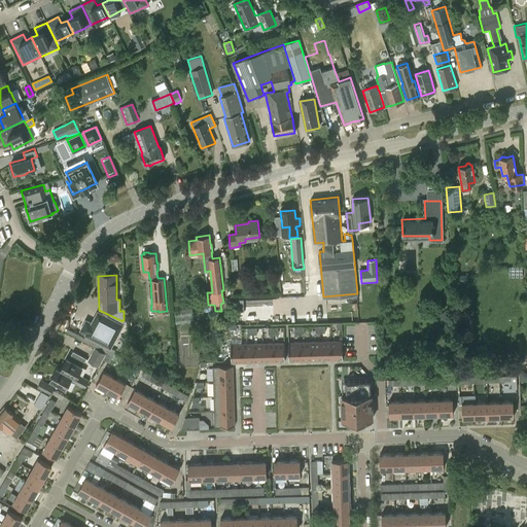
[(82,325),(80,329),(83,331),(82,332),(109,347),(123,321),(94,308),(84,326),(82,325)]
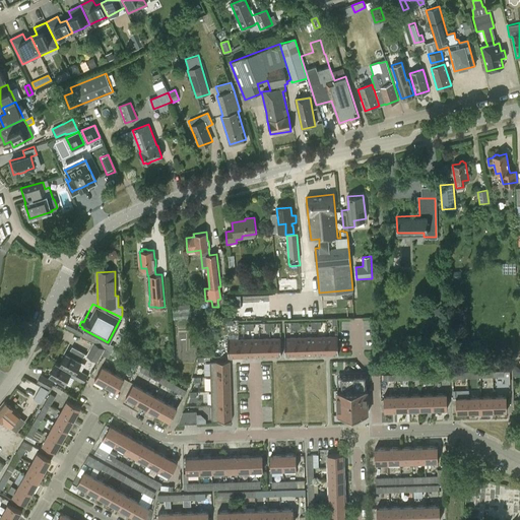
[(191,318),(190,305),(172,307),(174,320),(191,318)]
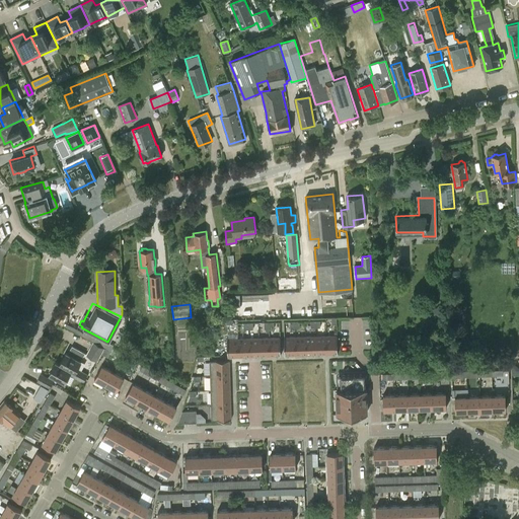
[(315,355),(315,340),(305,341),(305,355),(315,355)]
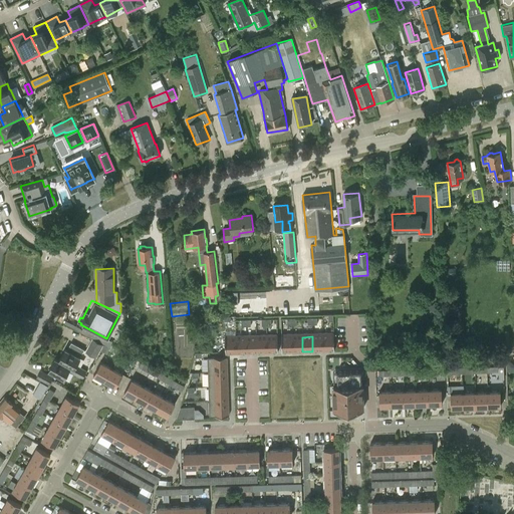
[(322,336),(312,336),(312,351),(323,350),(322,336)]
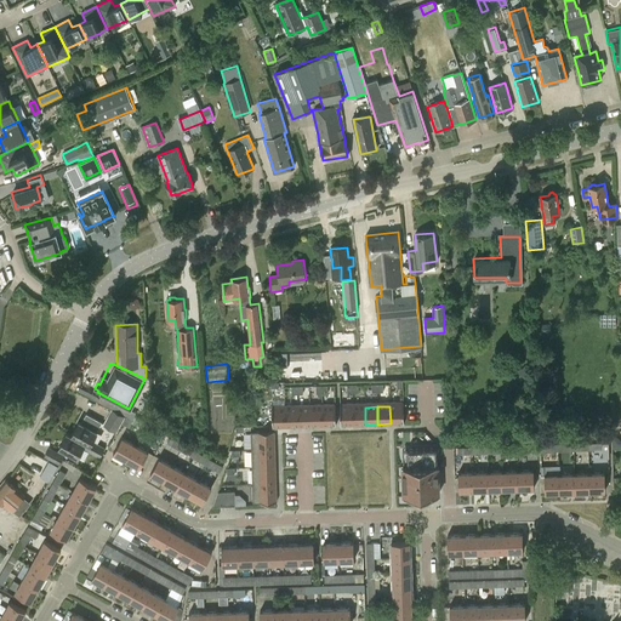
[(403,423),(402,406),(389,406),(391,423),(403,423)]
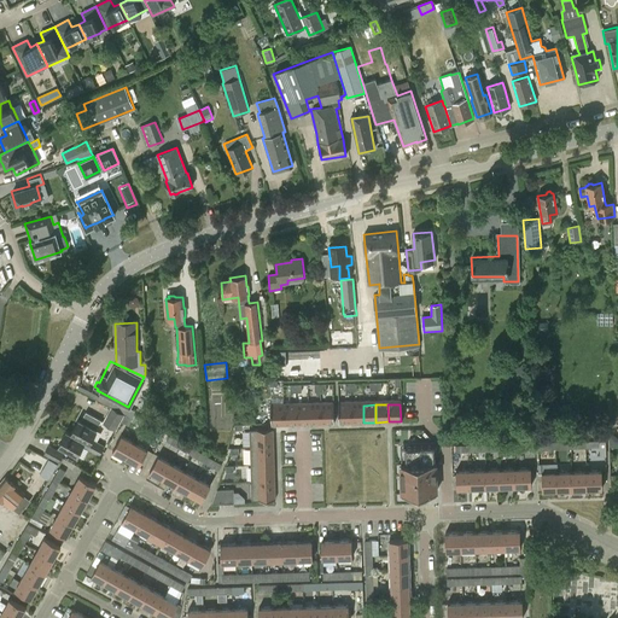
[(334,424),(333,406),(321,407),(322,424),(334,424)]
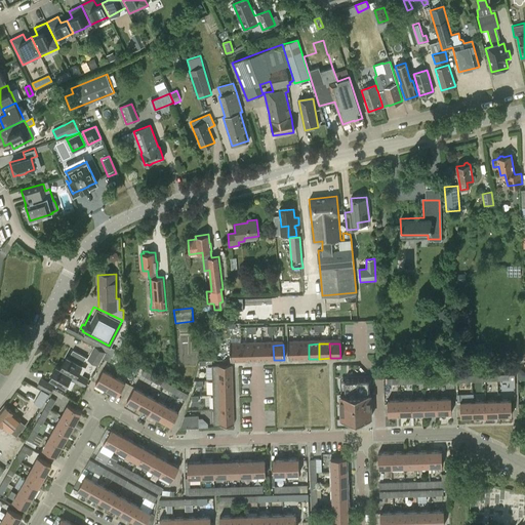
[(287,345),(288,360),(298,359),(298,345),(287,345)]
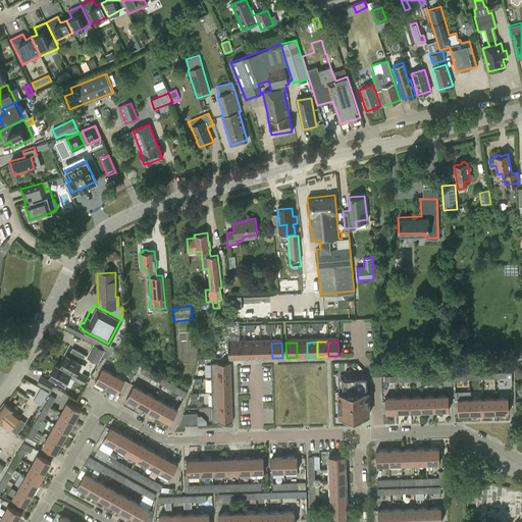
[(307,343),(297,343),(297,357),(307,357),(307,343)]
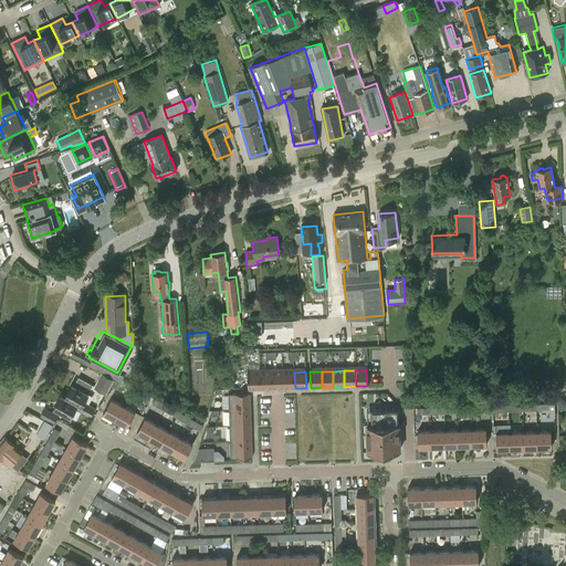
[(272,373),(261,374),(261,389),(272,389),(272,373)]
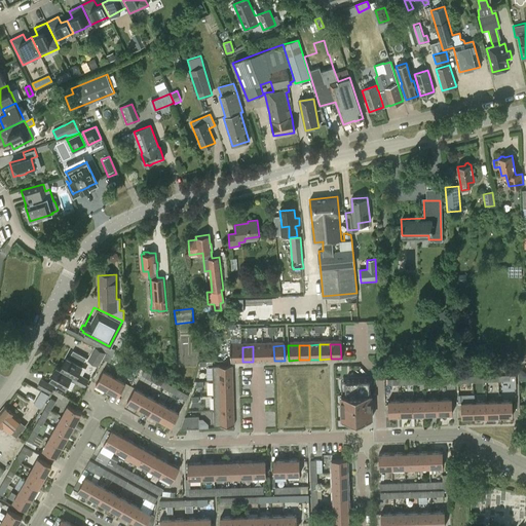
[(253,362),(263,361),(263,346),(253,346),(253,362)]
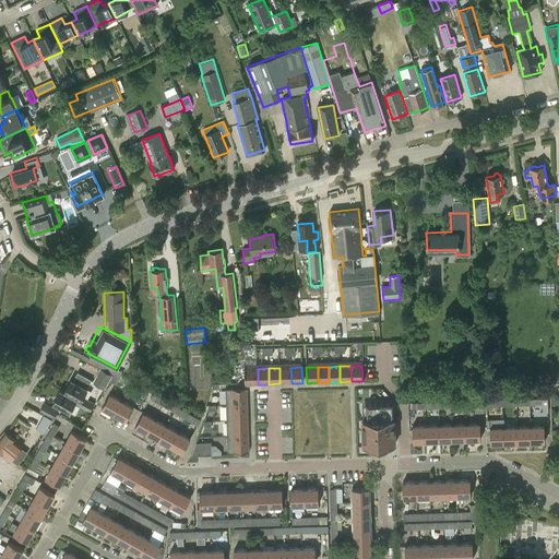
[(290,368),(280,368),(280,383),(292,383),(290,368)]
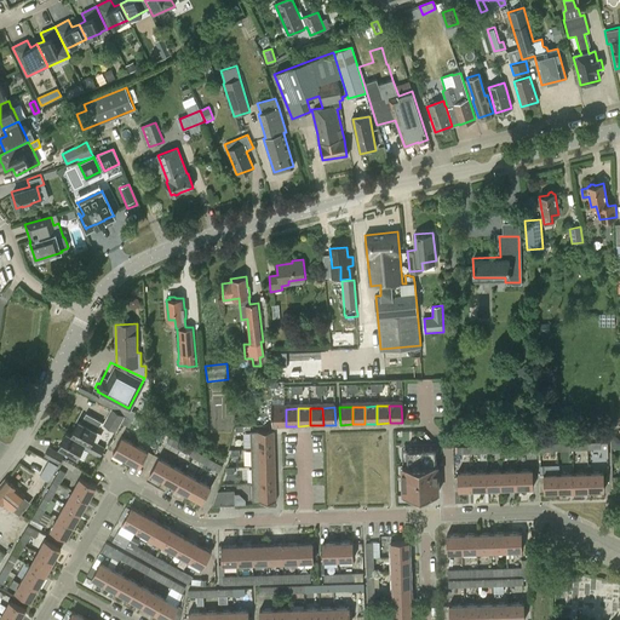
[(124,415),(110,409),(110,411),(103,424),(115,430),(124,415)]
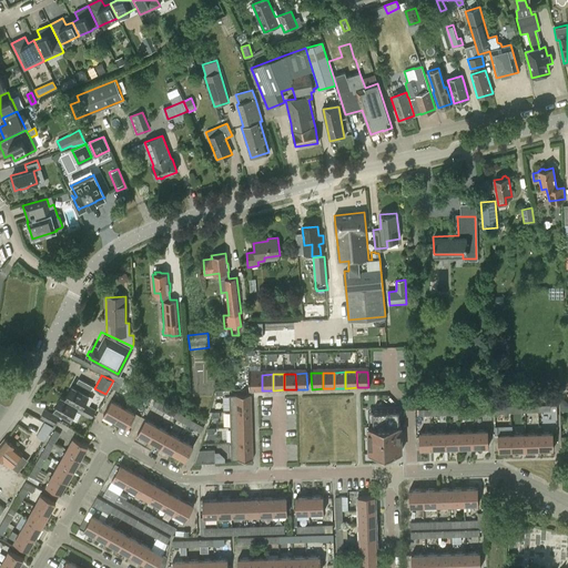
[(250,375),(251,391),(262,391),(262,375),(250,375)]
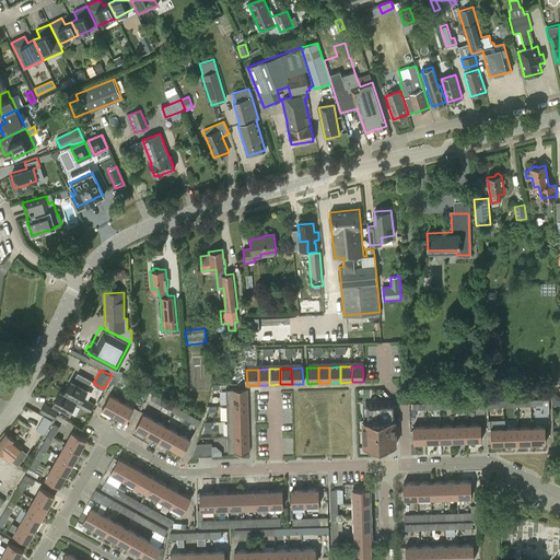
[(116,386),(118,383),(121,376),(124,373),(118,371),(117,371),(111,383),(116,386)]
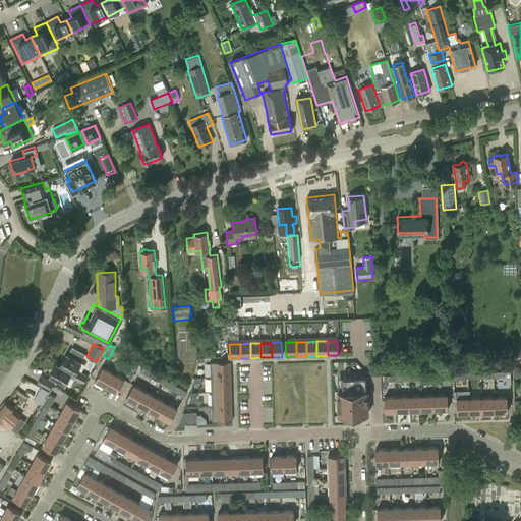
[(110,356),(120,361),(123,356),(113,350),(110,356)]
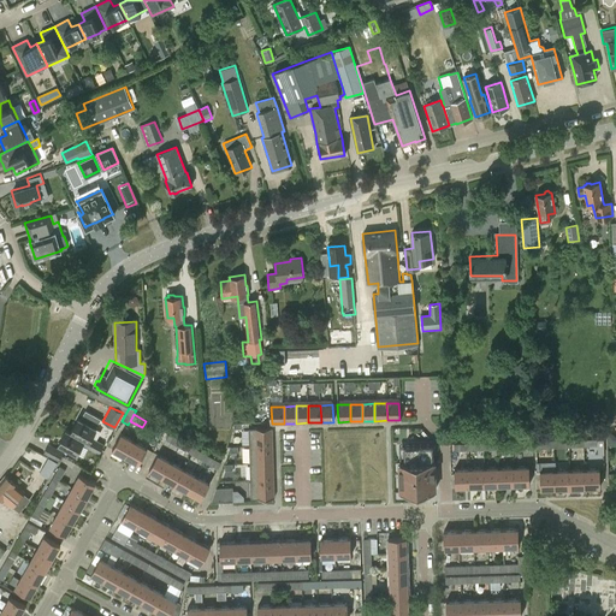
[(70,432),(88,442),(90,437),(96,428),(78,418),(70,432)]
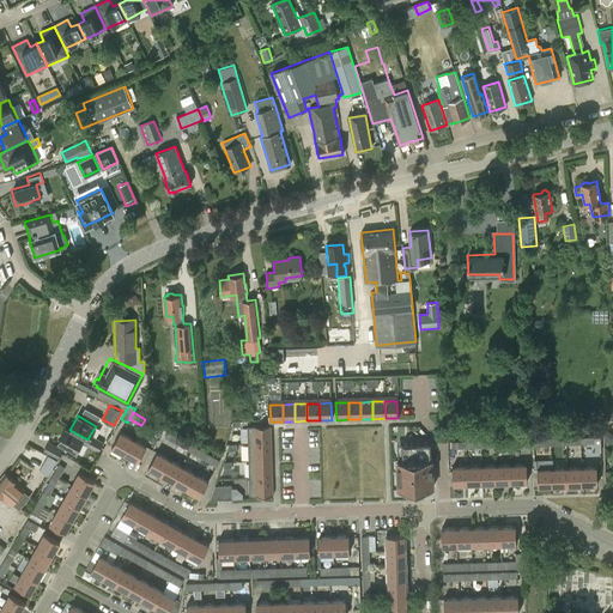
[(141,425),(155,432),(158,426),(145,419),(141,425)]
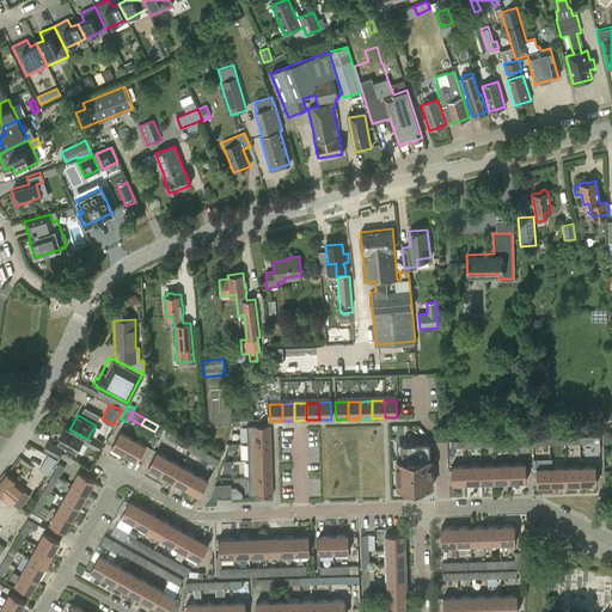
[(248,442),(270,442),(270,424),(248,426),(248,442)]
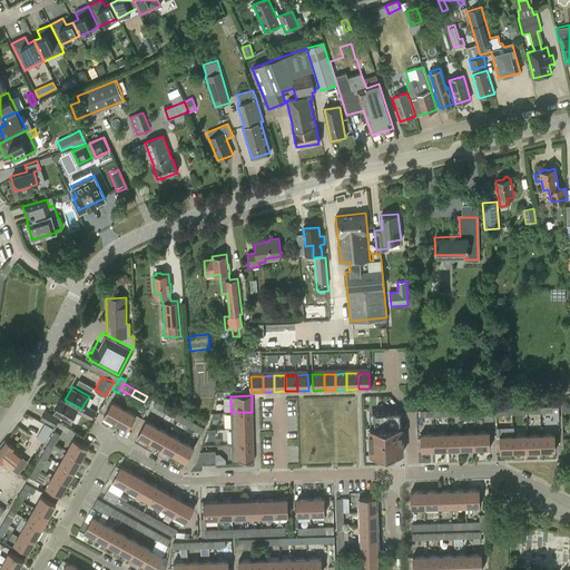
[(92,415),(81,409),(65,400),(61,397),(53,411),(70,420),(76,411),(79,413),(90,419),(92,415)]
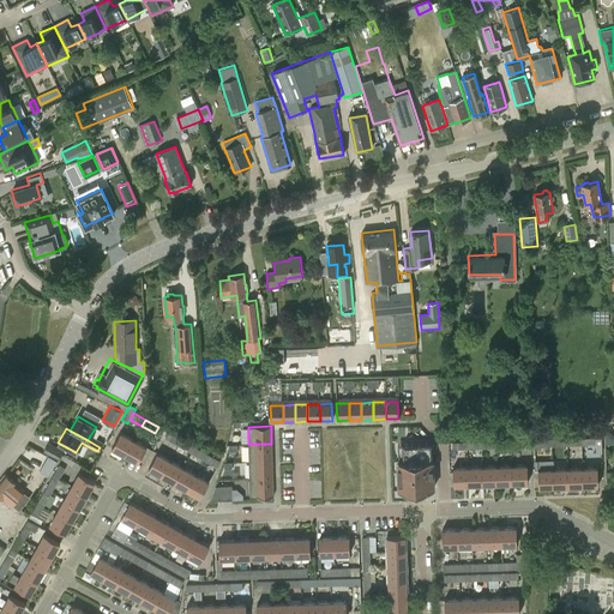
[(112,447),(124,455),(132,439),(120,432),(112,447)]
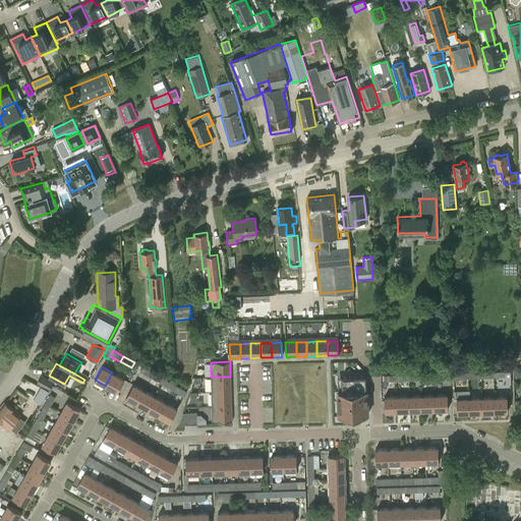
[(147,377),(151,379),(154,373),(147,368),(143,367),(140,372),(147,377)]
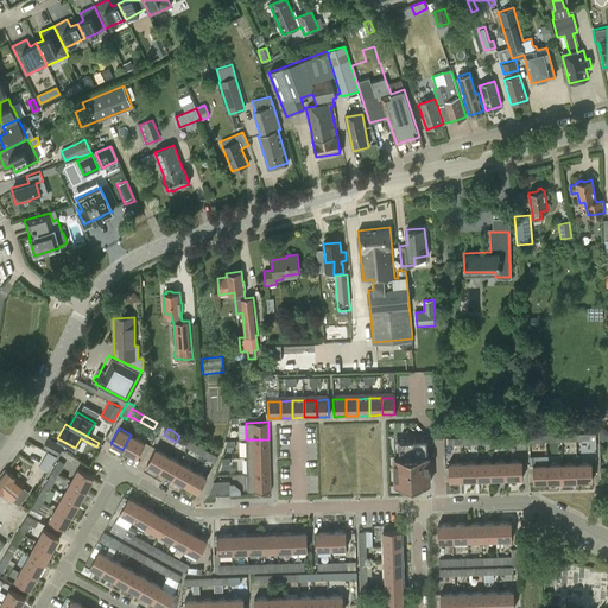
[(89,431),(87,436),(99,443),(101,438),(94,434),(89,431)]
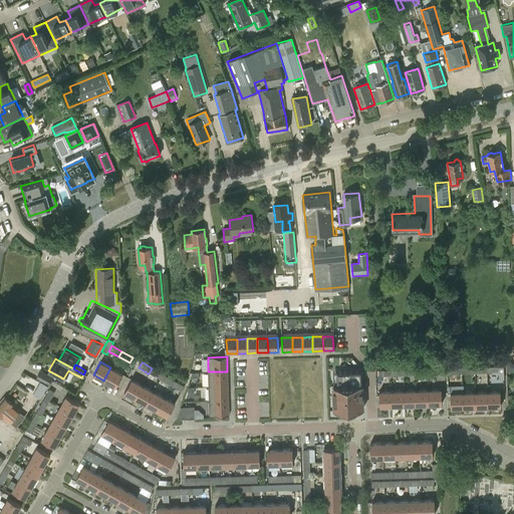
[(122,374),(110,367),(103,380),(114,387),(122,374)]
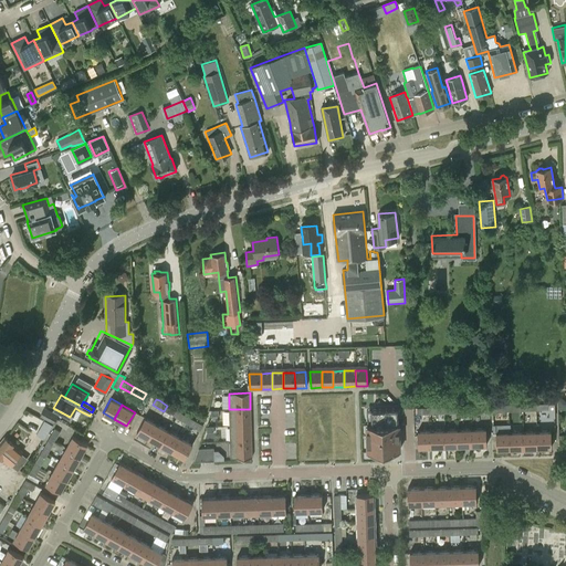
[(179,412),(167,406),(164,411),(176,418),(179,412)]
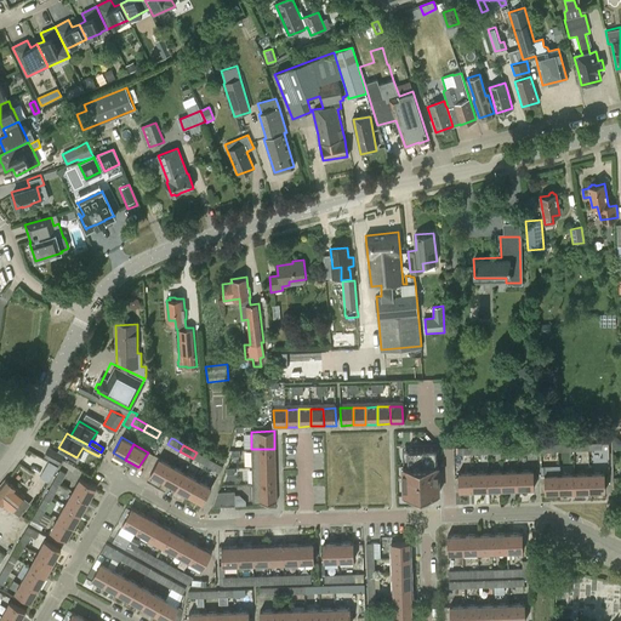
[(64,456),(49,448),(46,453),(44,457),(60,466),(62,461),(64,456)]
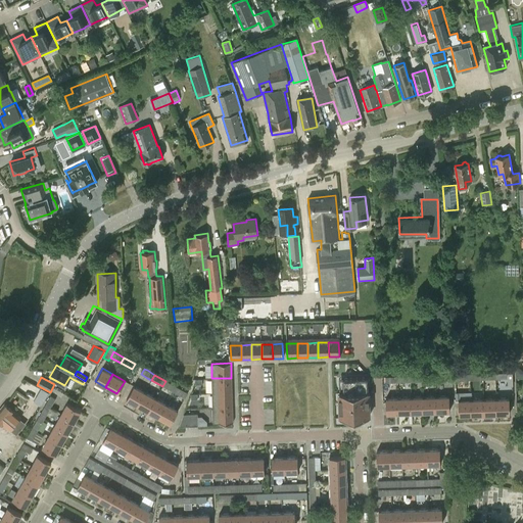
[(231,378),(211,378),(212,393),(232,392),(231,378)]
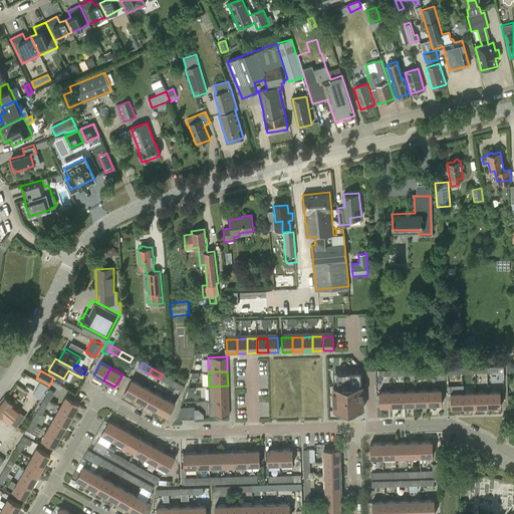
[(335,410),(363,409),(361,371),(337,371),(337,388),(334,389),(335,410)]
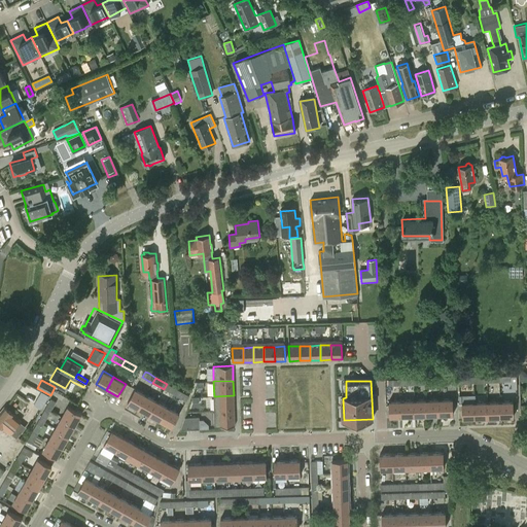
[(164,389),(174,395),(178,390),(167,384),(164,389)]
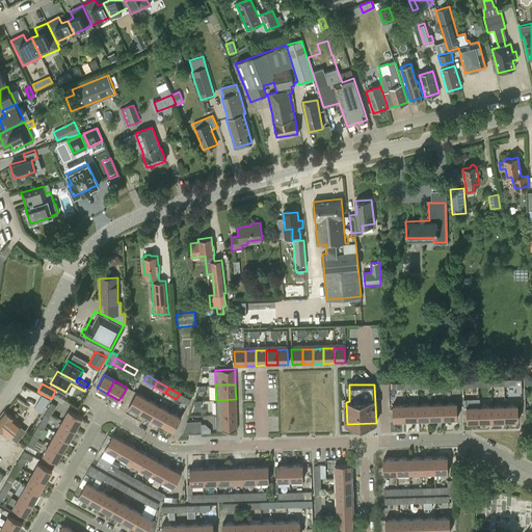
[(135,393),(128,405),(139,413),(147,399),(135,393)]
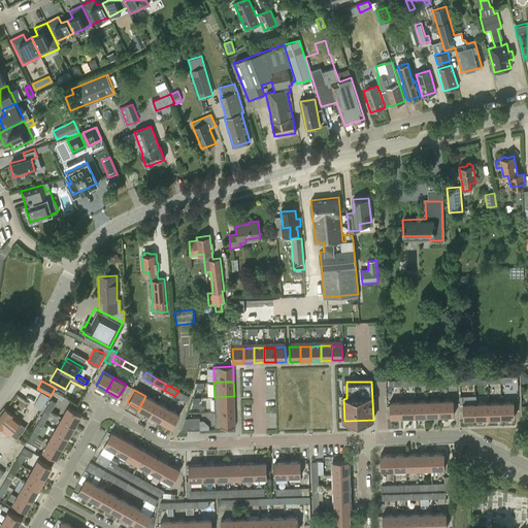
[(187,403),(190,397),(178,391),(174,396),(187,403)]
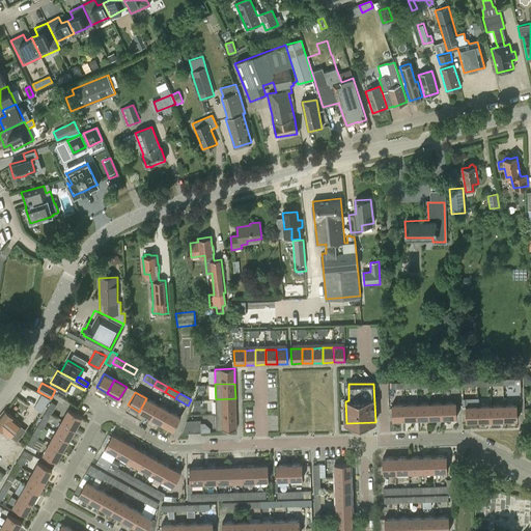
[(34,408),(42,412),(49,399),(42,394),(34,408)]
